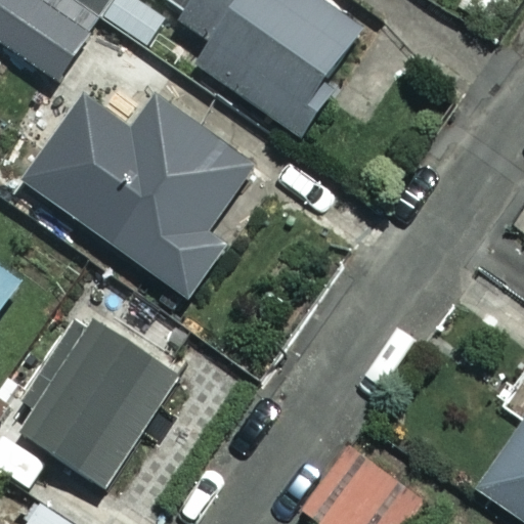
[(171,22),(134,0),(112,0),(100,20),(66,0),(10,0),(6,8),(132,85),(171,22)]
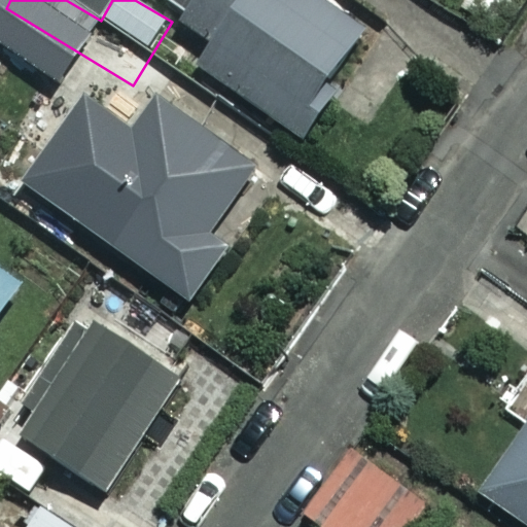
[(358,32),(312,0),(159,0),(214,38),(197,64),(300,136),(334,88),(324,80),(358,32)]
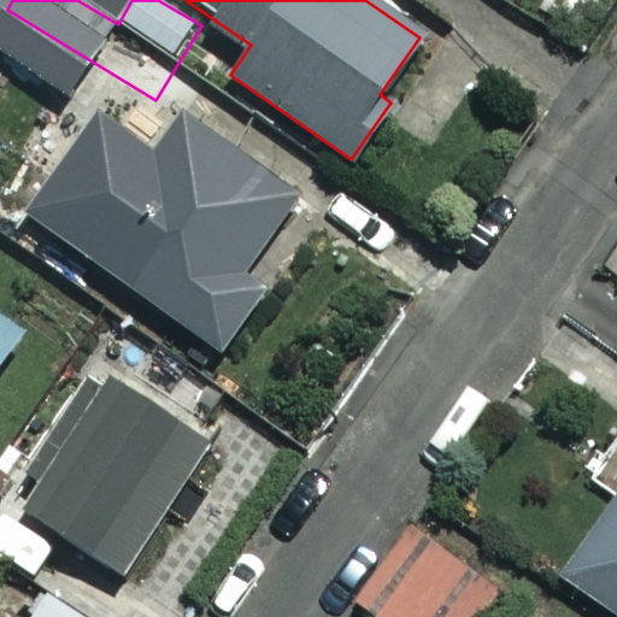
[(295,198),(183,116),(83,254),(219,352),(268,287),(244,270),(295,198)]
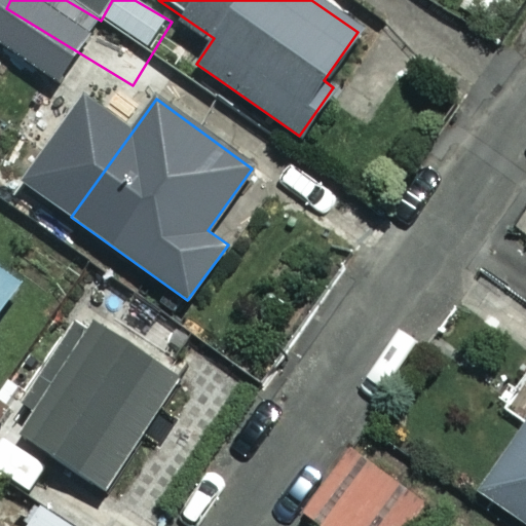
[(0,307),(15,285),(0,273),(0,307)]
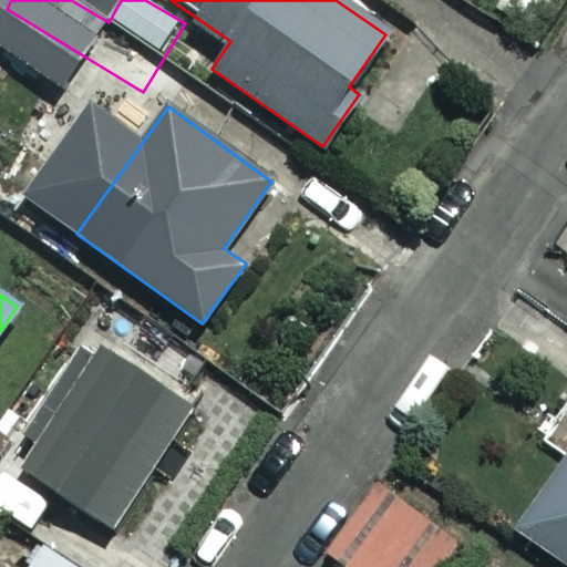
[(191,408),(91,348),(18,468),(116,529),(191,408)]
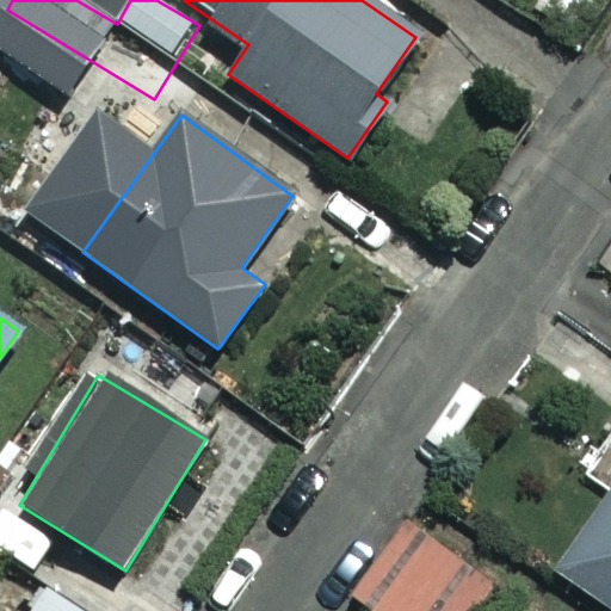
[(610,491),(556,573),(610,610),(610,491)]
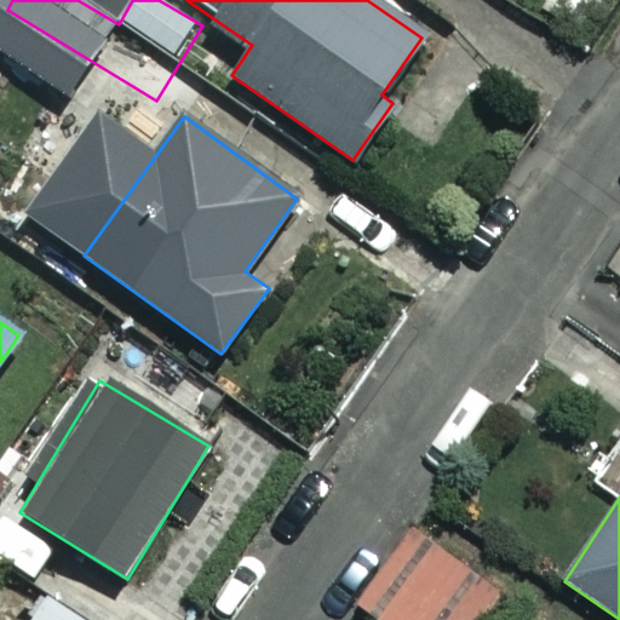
[(476,619),(499,591),(417,530),(359,610),(371,619),(476,619)]
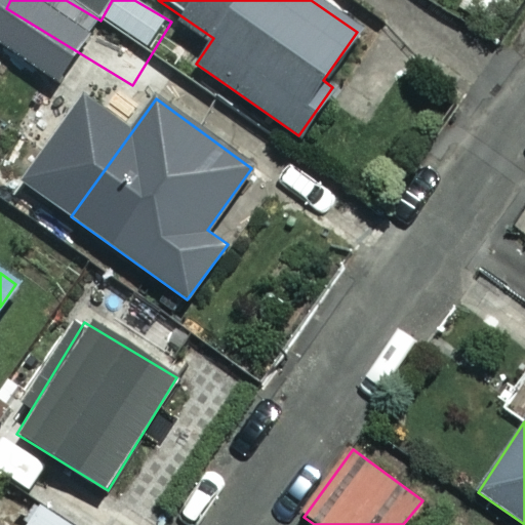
[(67,524),(42,508),(30,524),(67,524)]
